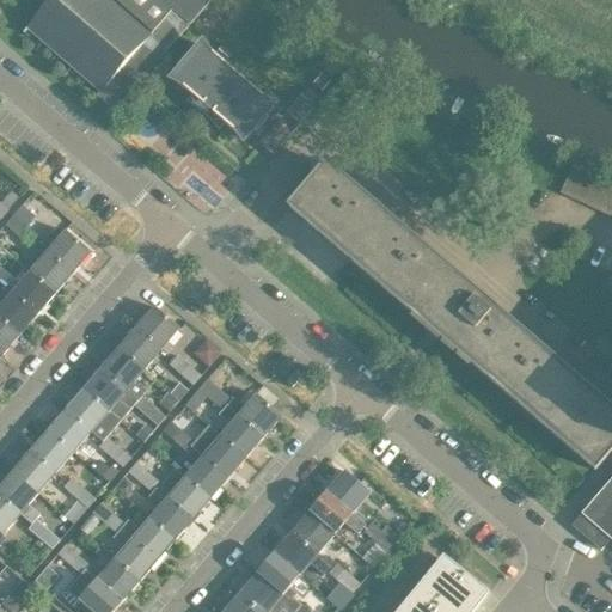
[(96,96),(115,111),(210,0),(109,0),(106,2),(103,0),(49,0),(23,32),(24,34),(30,26),(102,89),(96,96)]
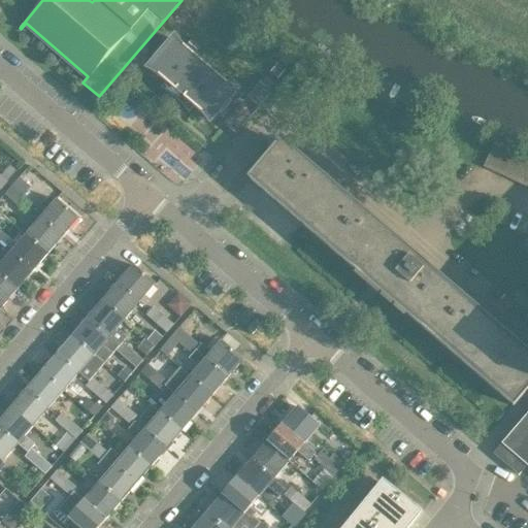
[(150,69),(194,107),(208,120),(234,90),(175,39),(150,69)]
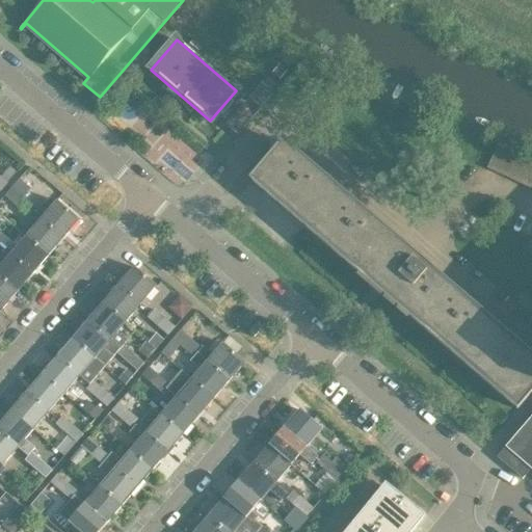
[(280,62),(272,73),(278,78),(287,69),(280,62)]
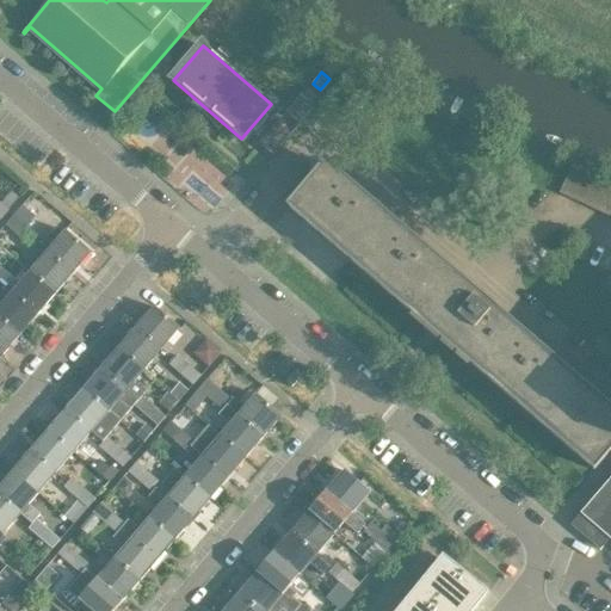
[(307,87),(301,94),(312,103),(318,97),(307,87)]
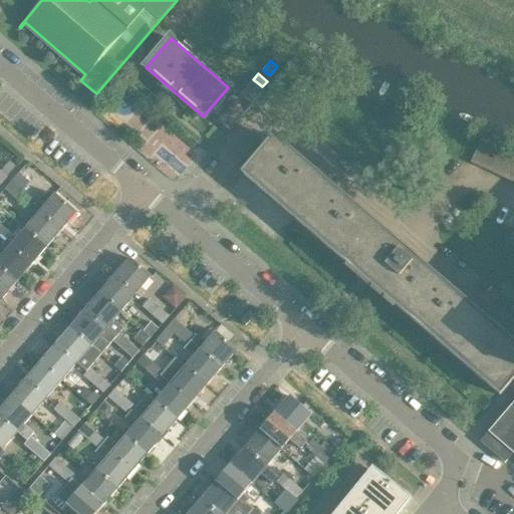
[(240,94),(251,103),(264,88),(253,79),(240,94)]
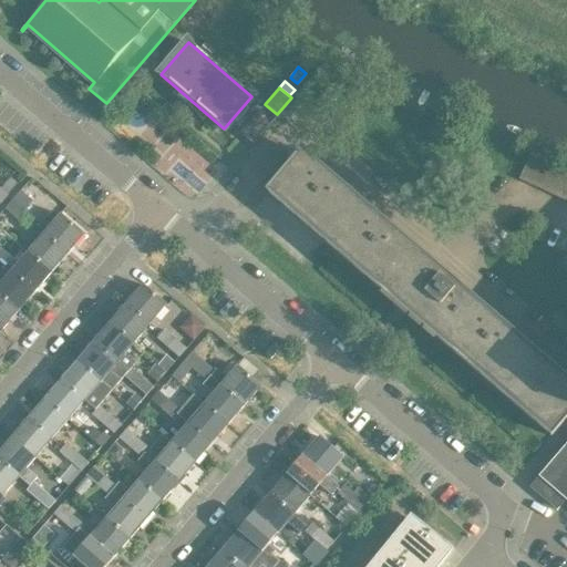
[(240,133),(253,144),(269,124),(256,114),(240,133)]
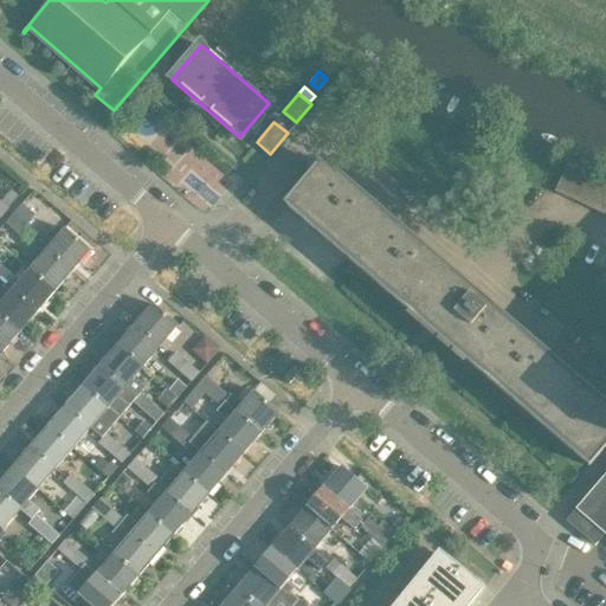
[(555,192),(567,198),(580,172),(567,166),(555,192)]
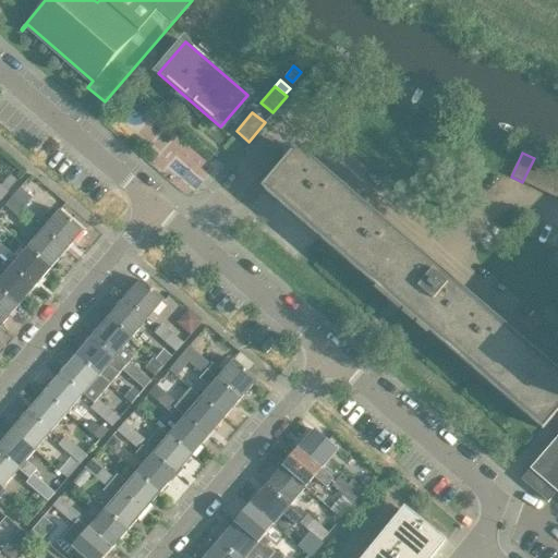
[(542,428),(557,410),(557,409),(557,381),(292,154),(263,189),(542,428)]
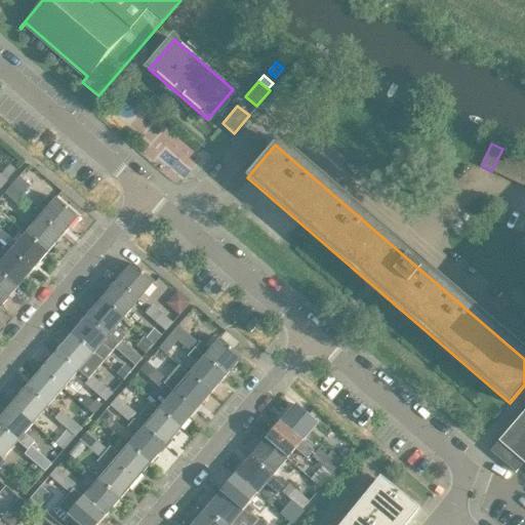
[(491,171),(502,176),(513,154),(502,149),(491,171)]
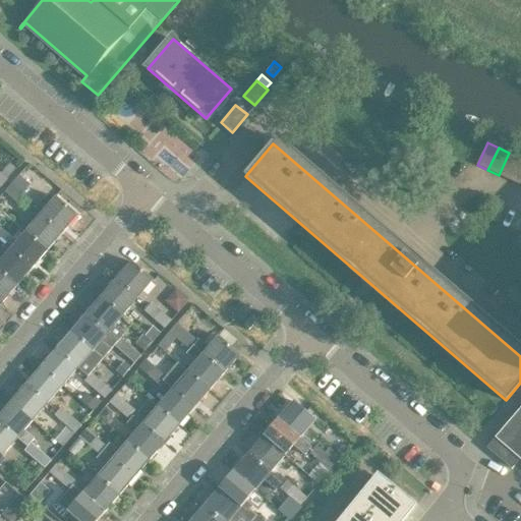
[(499,175),(510,180),(520,158),(509,153),(499,175)]
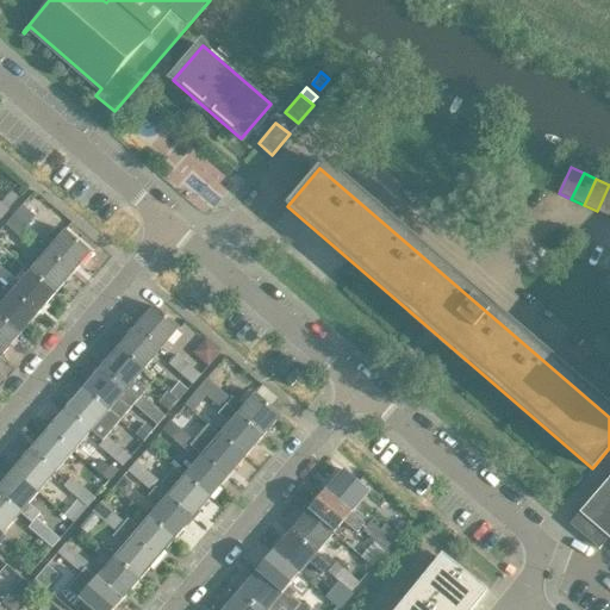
[(597,211),(609,217),(609,213),(609,185),(597,211)]
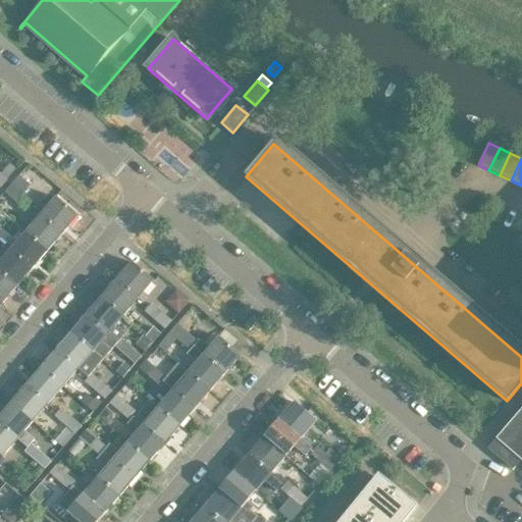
[(9,163),(1,173),(7,178),(15,168),(9,163)]
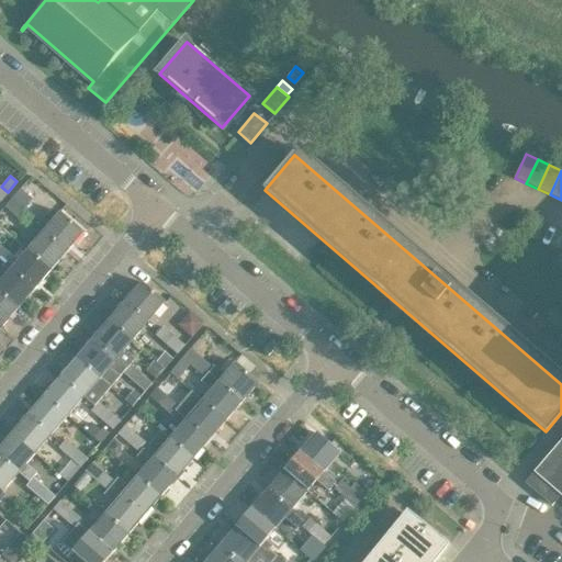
[(20,189),(12,198),(23,208),(31,199),(20,189)]
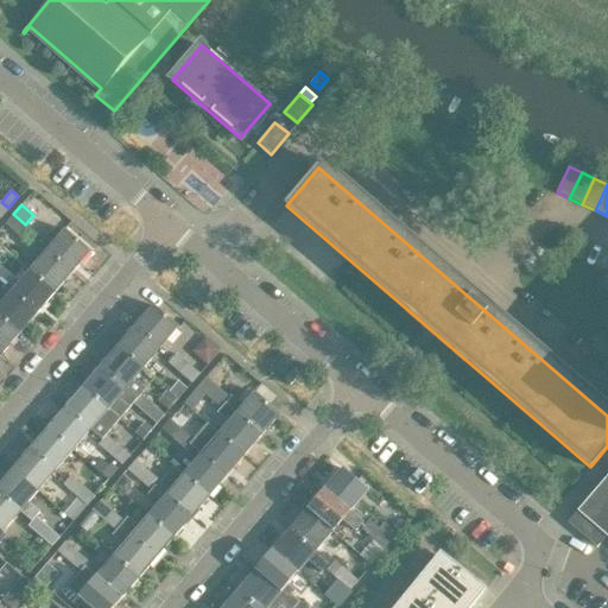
[(5,223),(17,233),(25,225),(13,214),(5,223)]
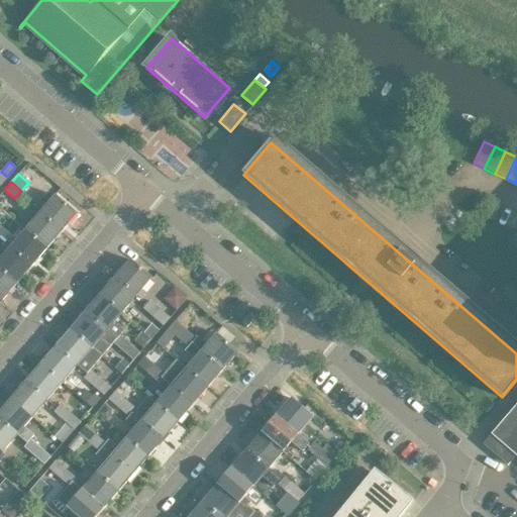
[(21,191),(14,198),(24,207),(31,199),(21,191)]
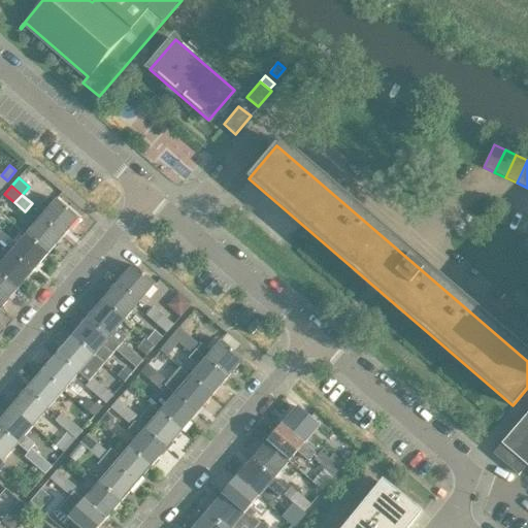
[(40,217),(63,236),(78,219),(56,199),(40,217)]
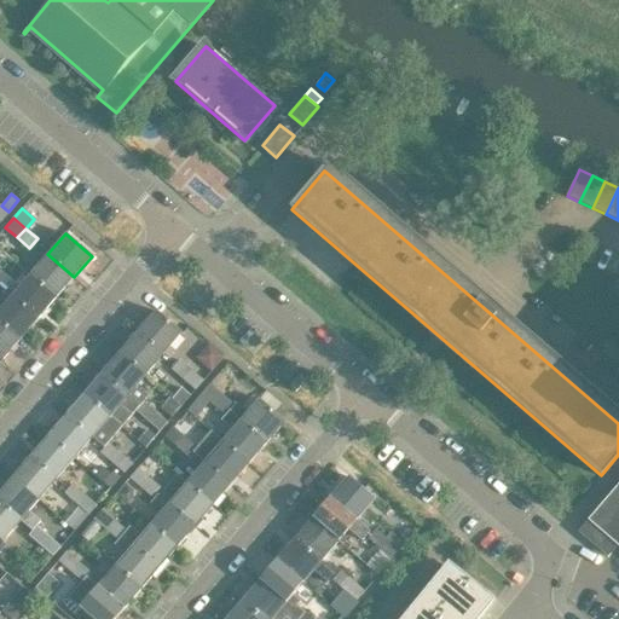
[(29,275),(56,298),(74,277),(47,254),(29,275)]
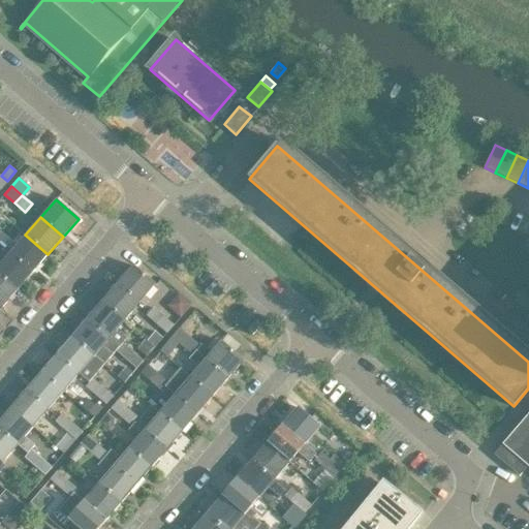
[(10,253),(33,273),(48,254),(25,235),(10,253)]
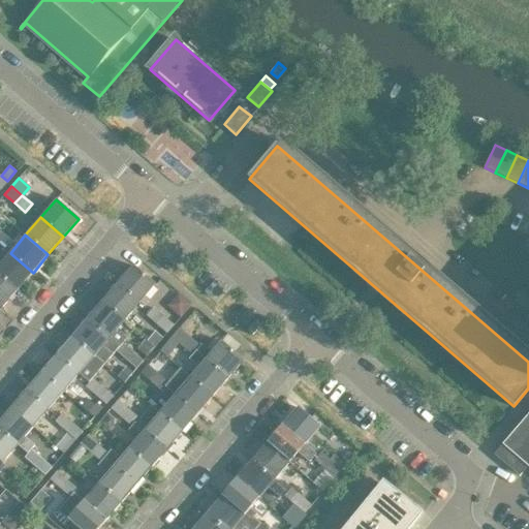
[(0,263),(0,275),(18,290),(33,273),(10,253),(0,263)]
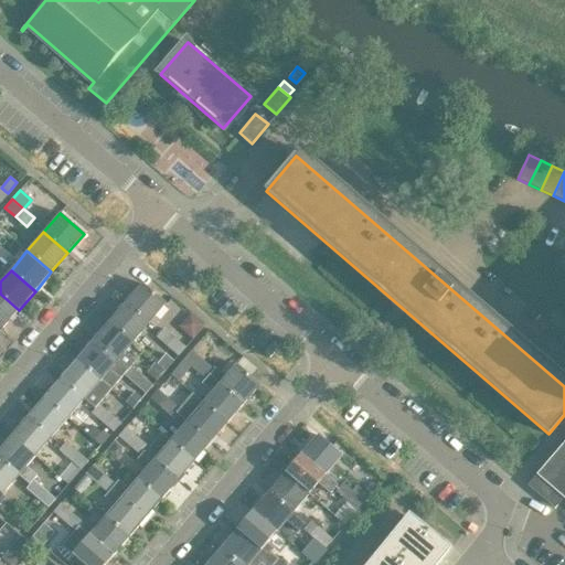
[(141,284),(126,302),(150,323),(166,305),(141,284)]
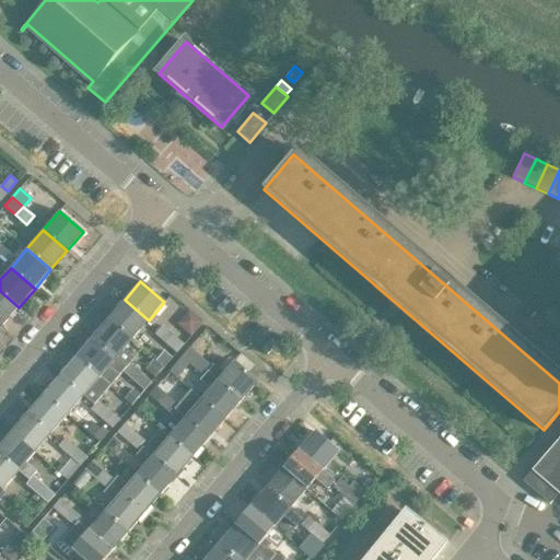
[(0,324),(2,326),(19,307),(0,291),(0,324)]
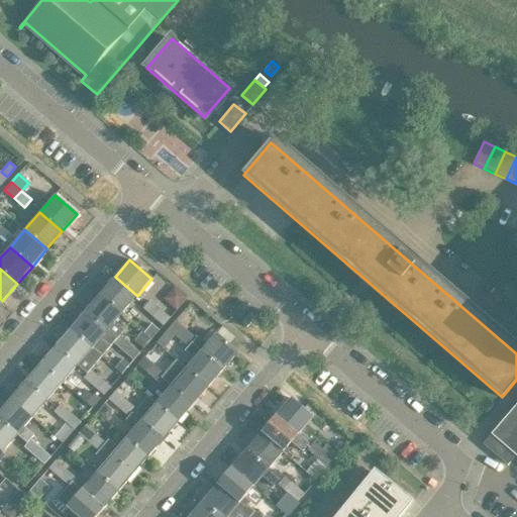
[(115,277),(100,294),(122,313),(137,296),(115,277)]
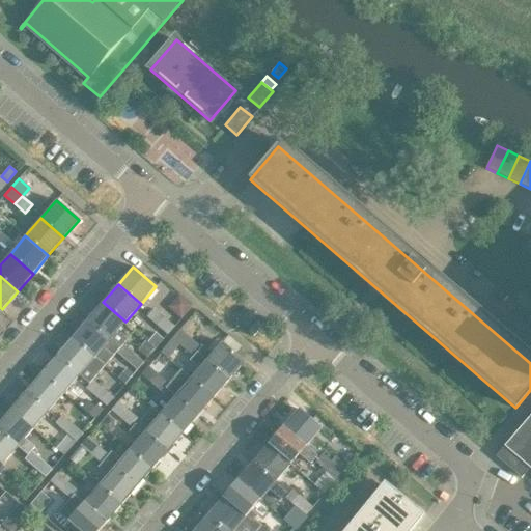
[(103,302),(87,320),(119,348),(122,344),(127,340),(116,332),(126,322),(103,302)]
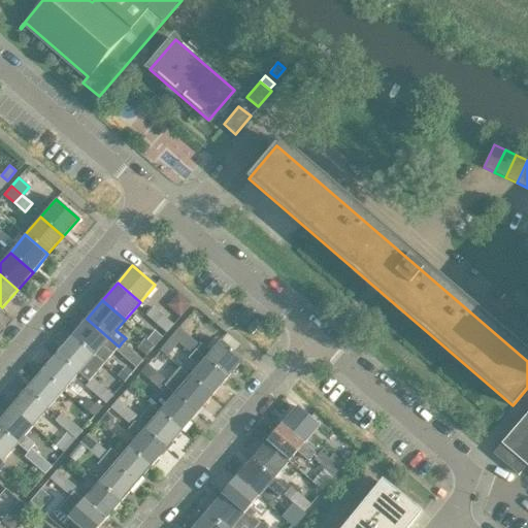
[(145,315),(156,324),(163,316),(153,307),(145,315)]
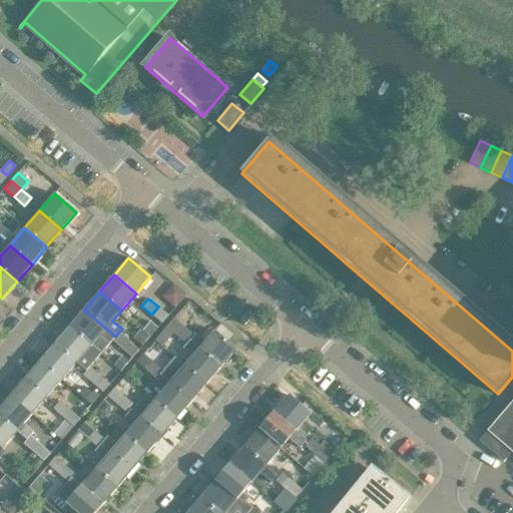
[(158,307),(151,315),(161,323),(168,316),(158,307)]
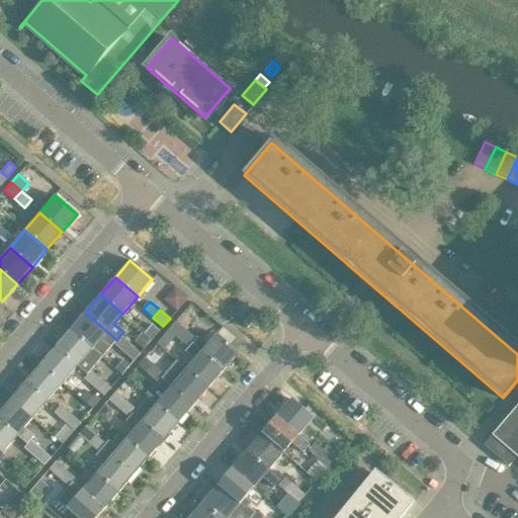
[(85,313),(70,329),(102,356),(113,344),(123,352),(130,345),(119,336),(116,340),(85,313)]
